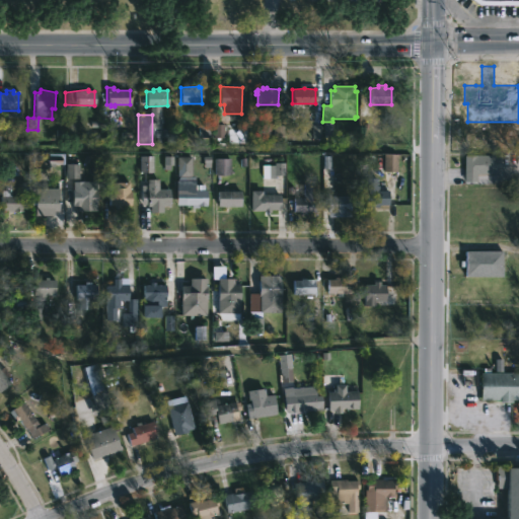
[(473,181),(463,181),(462,155),(497,155),(498,173),(475,174),(475,181),(473,181)]
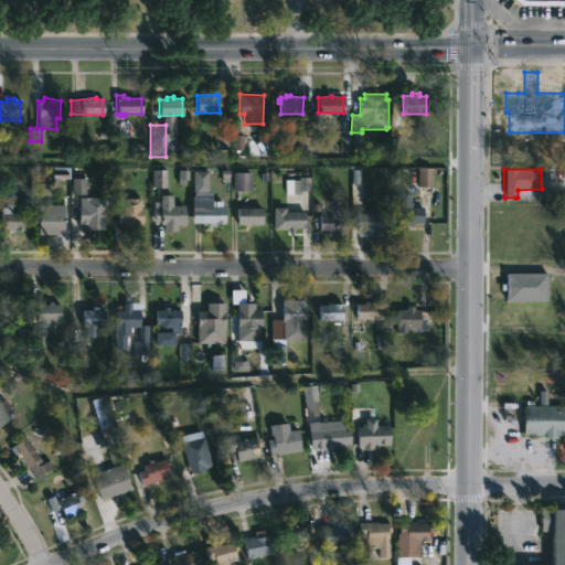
[(208,192),(208,174),(194,174),(194,192),(208,192)]
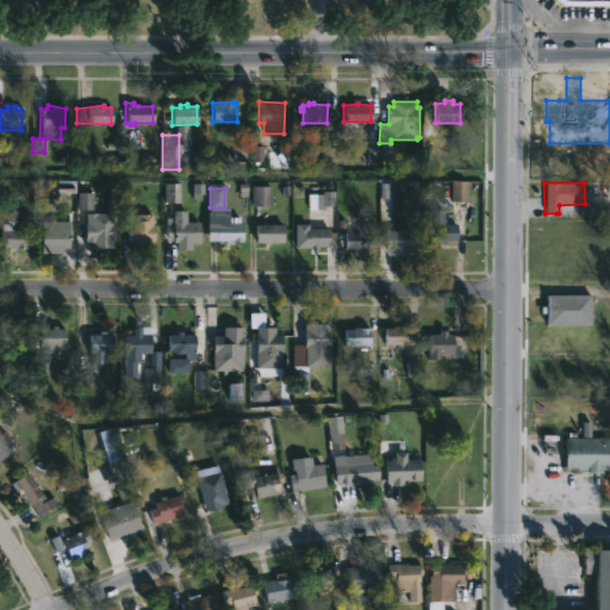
[(442,207),(444,223),(442,225),(458,224),(459,241),(431,242),(430,207),(442,207)]
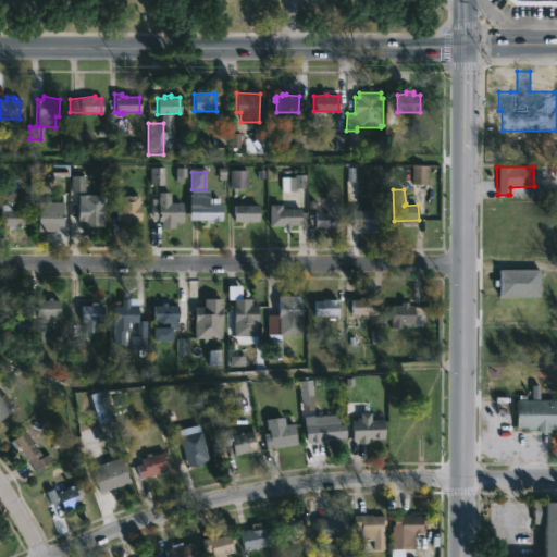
[(170,193),(170,203),(182,203),(182,222),(174,222),(174,229),(160,229),(160,220),(150,220),(151,199),(157,199),(157,193),(170,193)]
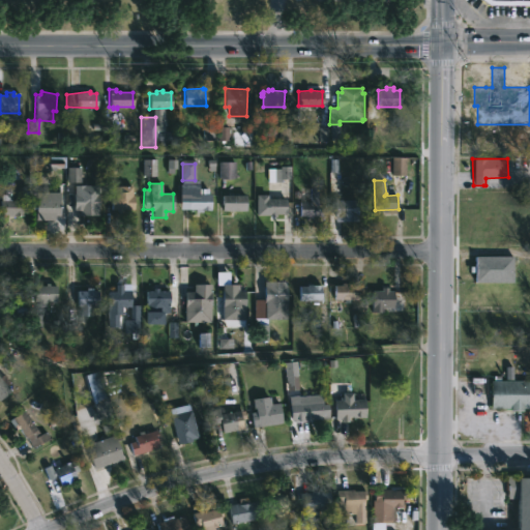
[(84,185),(84,194),(96,195),(96,215),(79,215),(79,209),(74,209),(74,185),(84,185)]
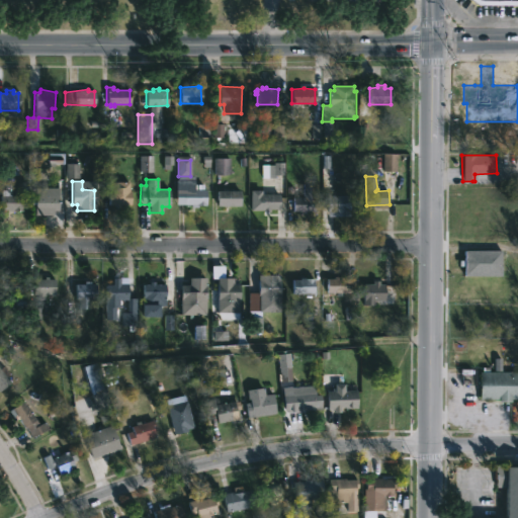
[(128,182),(127,190),(131,191),(130,205),(119,204),(119,207),(107,205),(108,186),(110,186),(110,182),(128,182)]
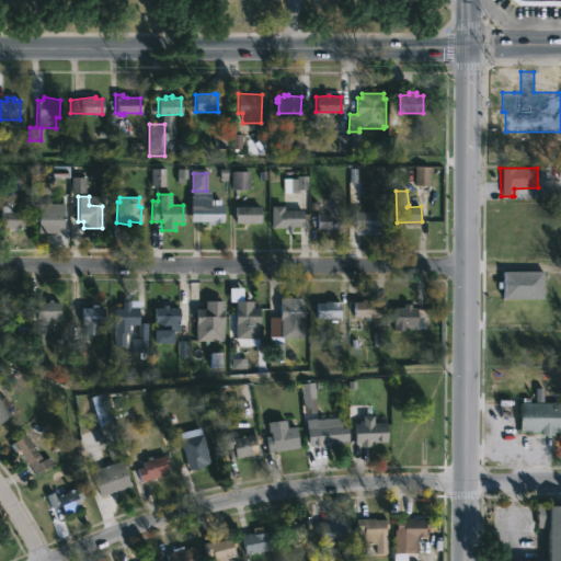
[(209,198),(209,206),(222,206),(222,221),(191,221),(191,205),(203,205),(203,198),(209,198)]
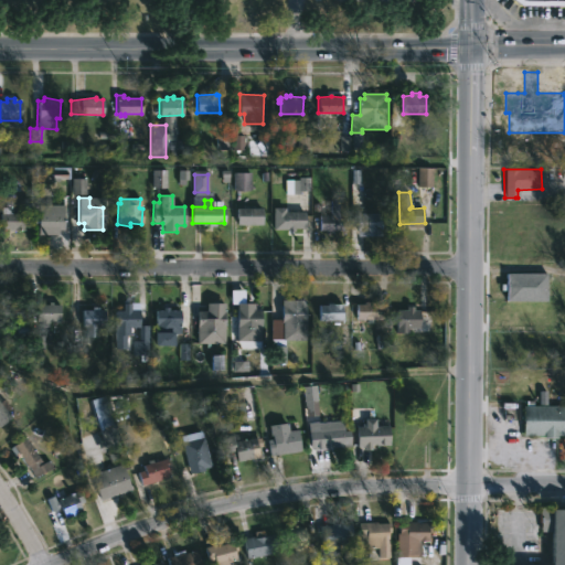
[(319,231),(318,215),(330,215),(330,201),(342,201),(342,231),(319,231)]
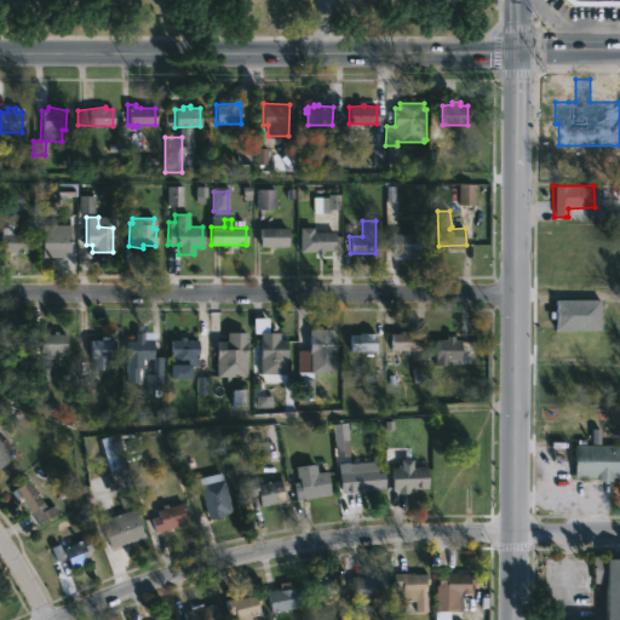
[(55,258),(42,258),(42,225),(72,225),(72,252),(65,252),(65,258),(55,258)]
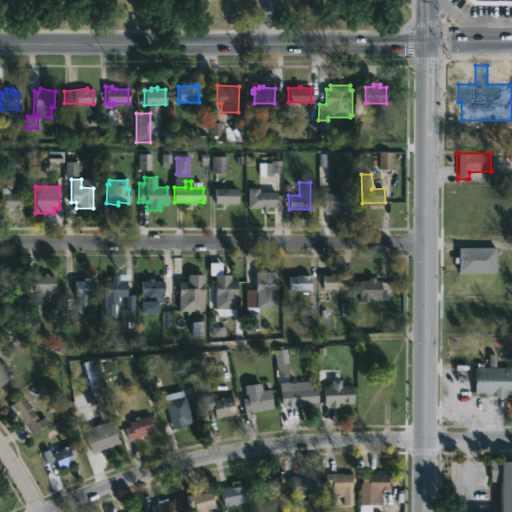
[(0,188),(9,188),(9,194),(20,194),(20,208),(6,209),(6,207),(0,207),(0,188)]
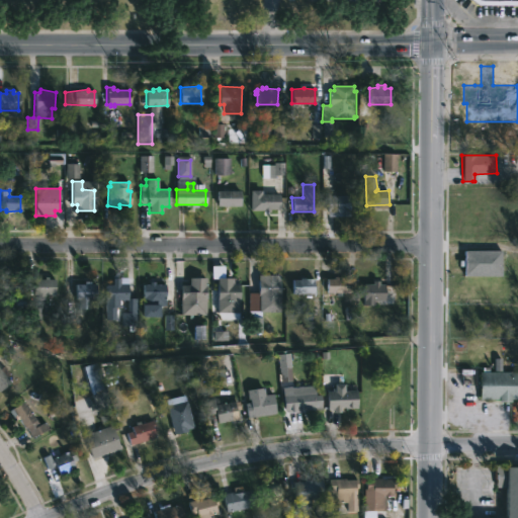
[(261,190),(261,194),(279,194),(279,209),(276,209),(276,213),(262,212),(262,210),(250,210),(250,190),(261,190)]
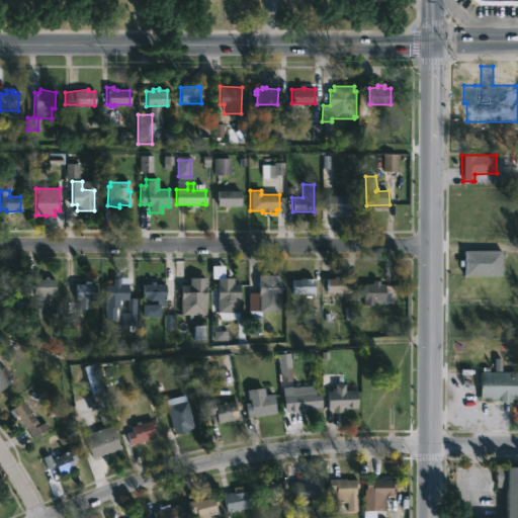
[(217,207),(241,207),(241,192),(217,192),(217,207)]
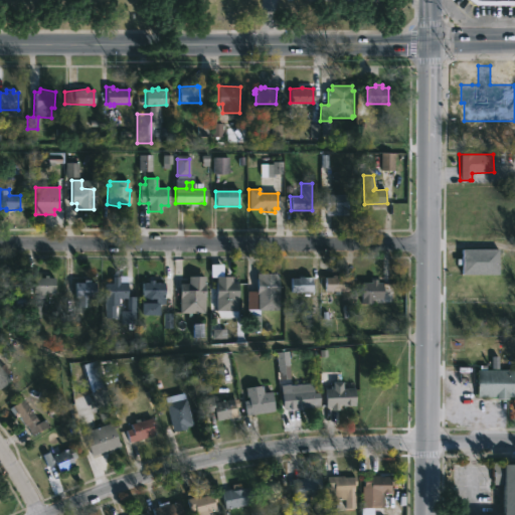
[(331,215),(325,215),(325,194),(347,194),(347,215),(331,215)]
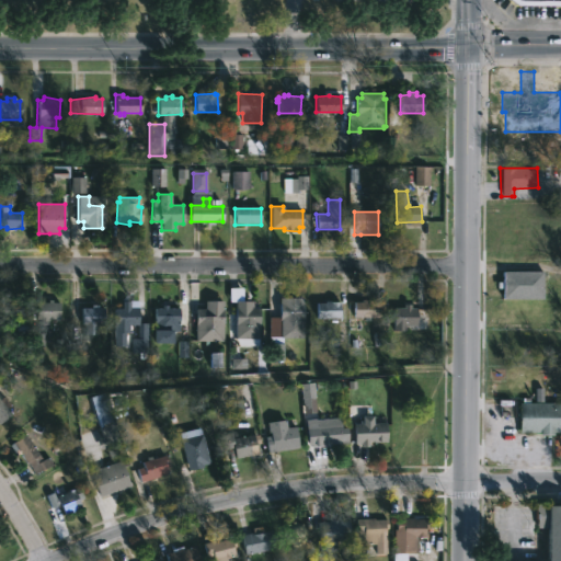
[(540,300),(501,300),(501,272),(540,273),(540,300)]
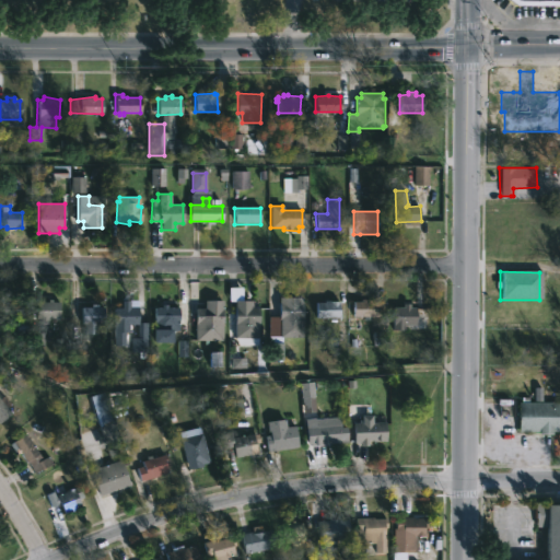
[(260,307),(259,338),(235,338),(236,302),(230,302),(231,288),(243,288),(243,301),(253,301),(253,307),(260,307)]
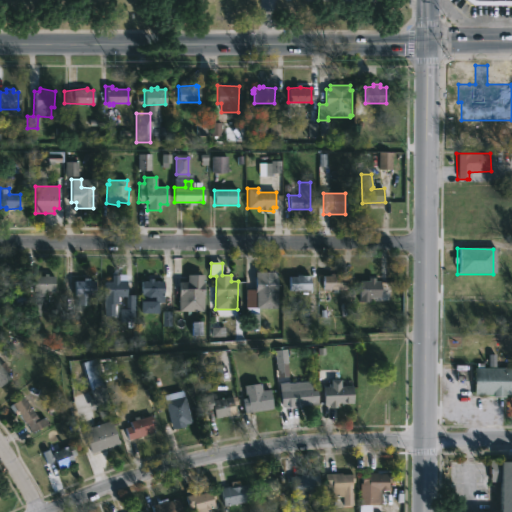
[(46,273),(46,276),(54,276),(54,291),(43,292),(43,297),(36,297),(36,291),(32,291),(32,276),(43,276),(43,274),(46,273)]
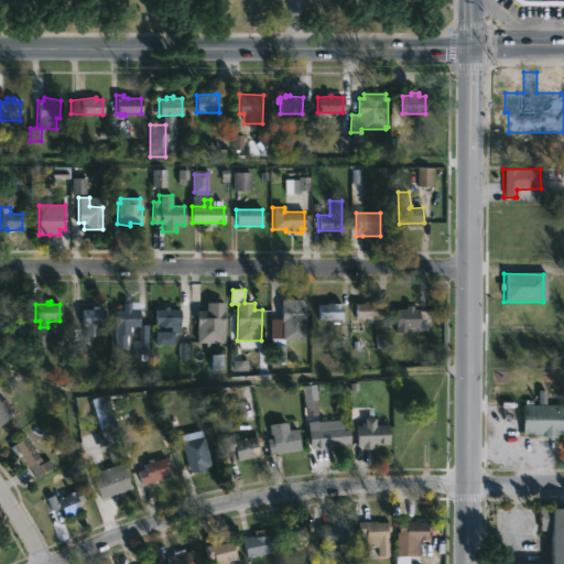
[(131,304),(131,311),(139,311),(138,325),(148,325),(148,356),(131,355),(131,340),(138,340),(138,326),(129,326),(129,335),(125,335),(125,348),(114,348),(115,310),(121,310),(122,303),(131,304)]
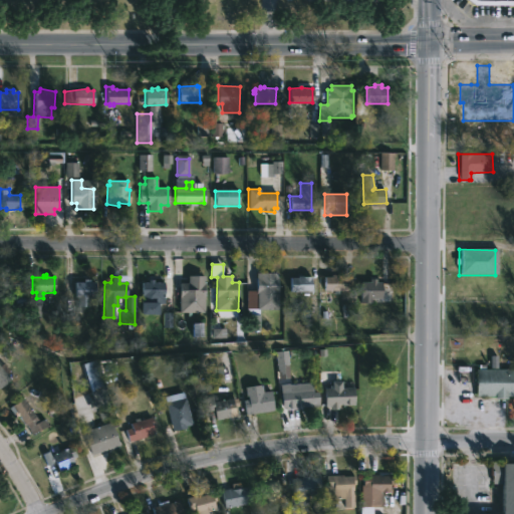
[(204,312),(179,312),(179,283),(187,283),(187,276),(204,276),(204,312)]
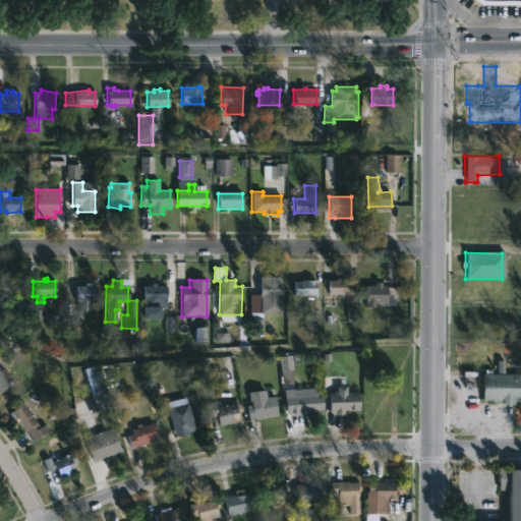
[(306,280),(315,280),(314,296),(293,296),(293,281),(301,281),(301,280),(306,280)]
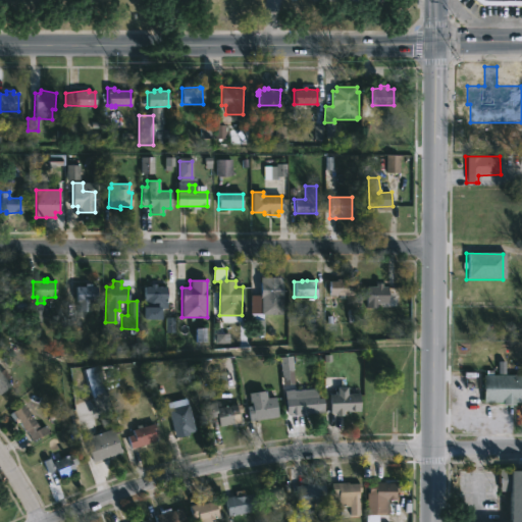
[(329,295),(328,280),(352,280),(352,295),(329,295)]
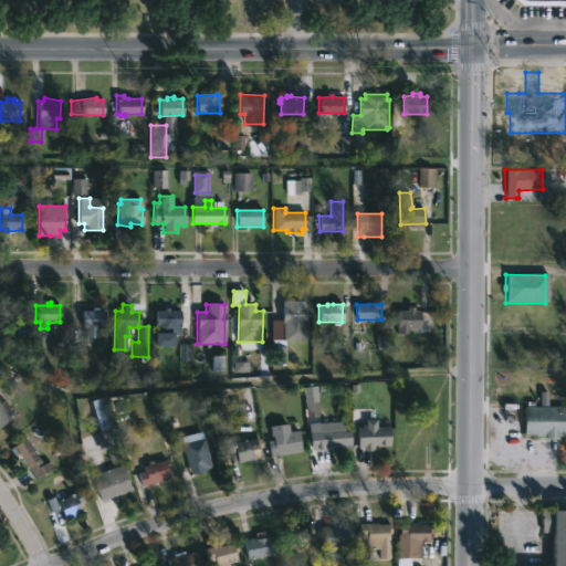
[(24,305),(23,322),(0,321),(0,307),(12,308),(13,305),(24,305)]
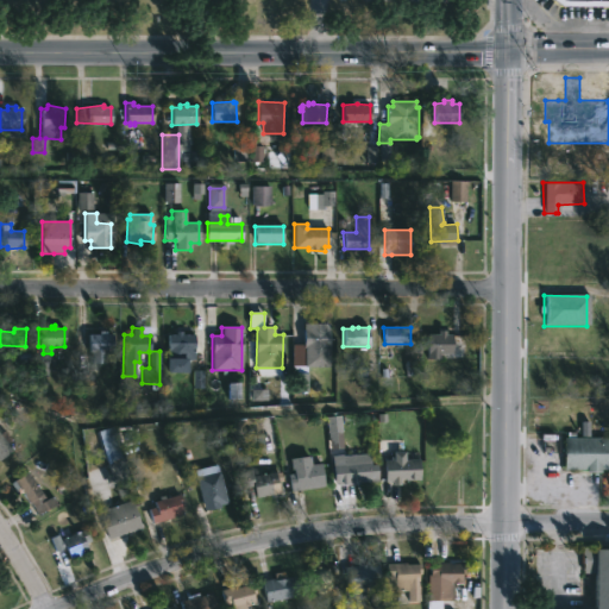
[(328,328),(328,366),(305,366),(305,349),(302,349),(302,328),(328,328)]
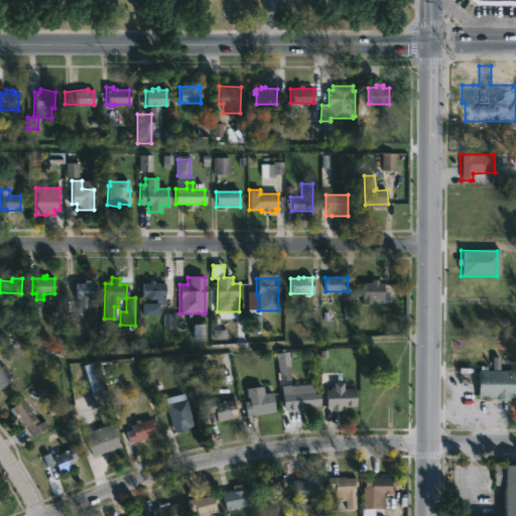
[(90,280),(90,283),(96,283),(96,299),(88,298),(88,307),(78,307),(78,298),(74,298),(74,283),(83,283),(83,280),(90,280)]
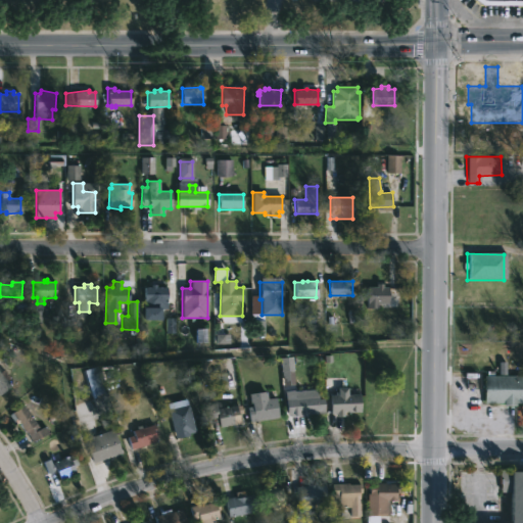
[(155,285),(155,287),(167,287),(165,308),(158,308),(158,320),(143,319),(143,287),(150,287),(150,285),(155,285)]
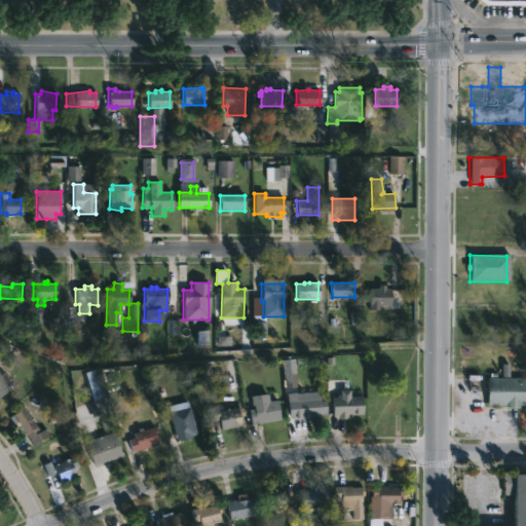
[(392,291),(392,305),(381,305),(381,310),(370,310),(370,290),(392,291)]
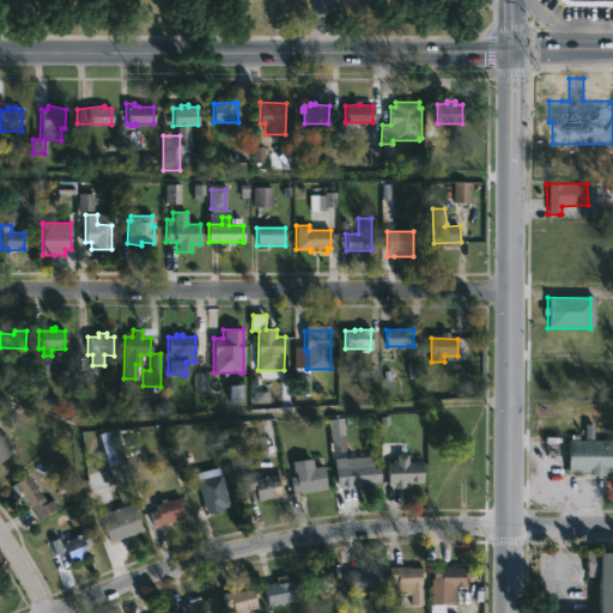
[(0,435),(2,434),(13,445),(8,449),(12,454),(0,462),(0,435)]
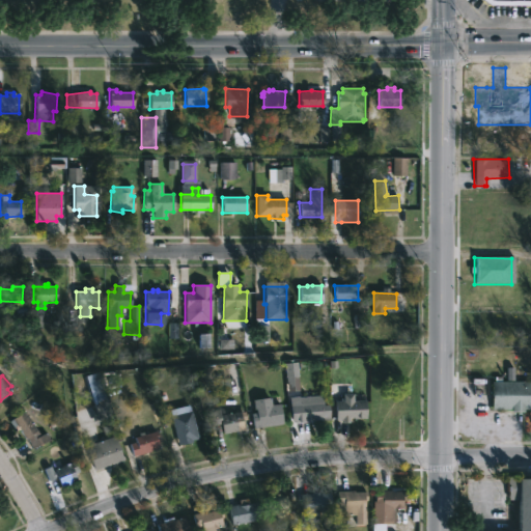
[(503,376),(503,382),(530,382),(530,410),(524,410),(524,412),(511,412),(511,410),(491,410),(491,382),(495,382),(496,376),(503,376)]
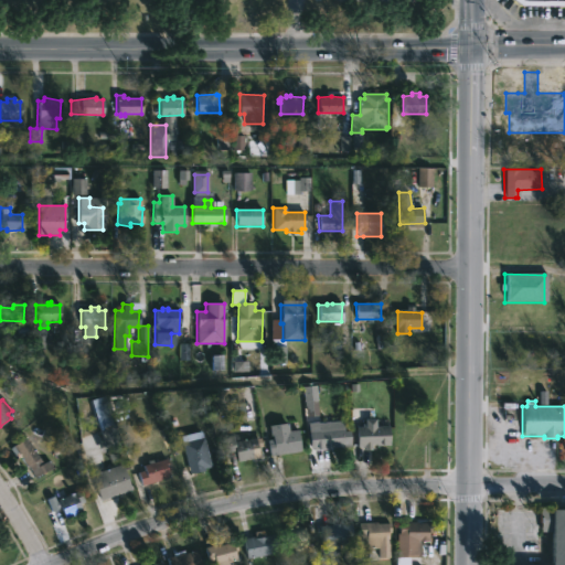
[(377,420),(377,426),(392,428),(391,446),(372,445),(372,450),(365,450),(365,447),(358,447),(356,427),(362,427),(362,424),(366,424),(366,419),(377,420)]
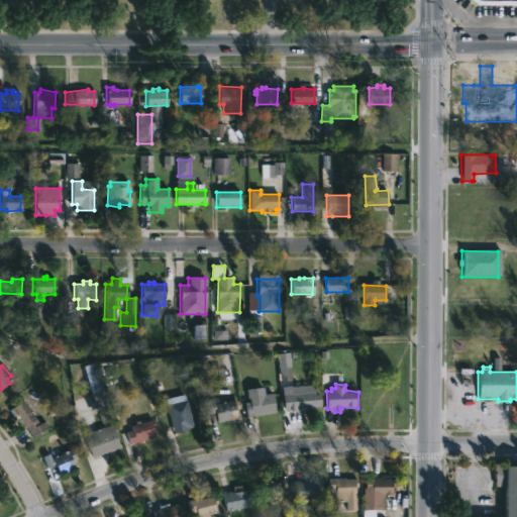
[(263,387),(264,394),(272,393),(276,413),(246,418),(243,403),(248,402),(245,390),(263,387)]
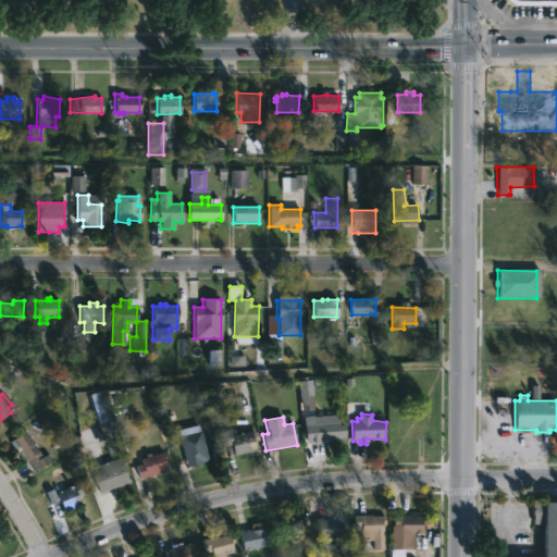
[(329,418),(329,422),(336,422),(337,431),(335,432),(335,442),(309,444),(308,430),(314,430),(313,424),(319,424),(318,419),(329,418)]
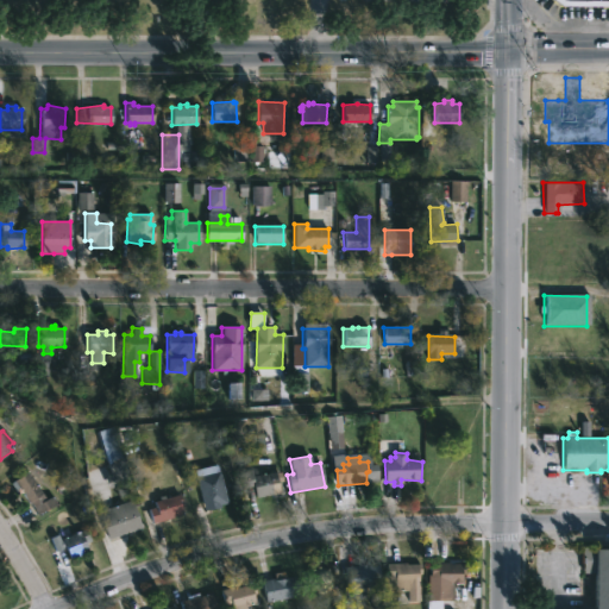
[(251,472),(252,477),(275,472),(278,490),(271,491),(272,494),(256,497),(253,487),(242,489),(238,472),(251,470),(251,472)]
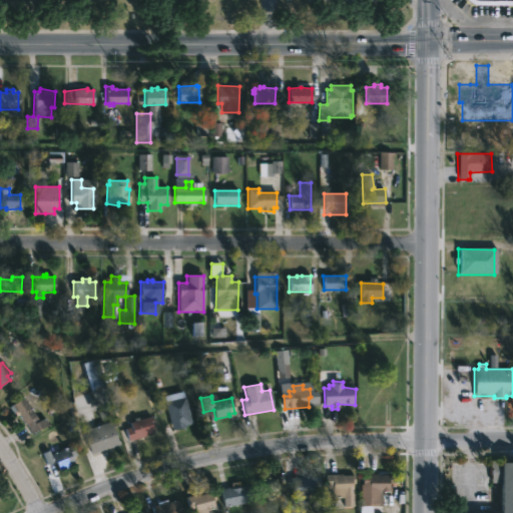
[(22,398),(39,421),(43,418),(48,425),(32,437),(15,413),(13,414),(8,408),(22,398)]
